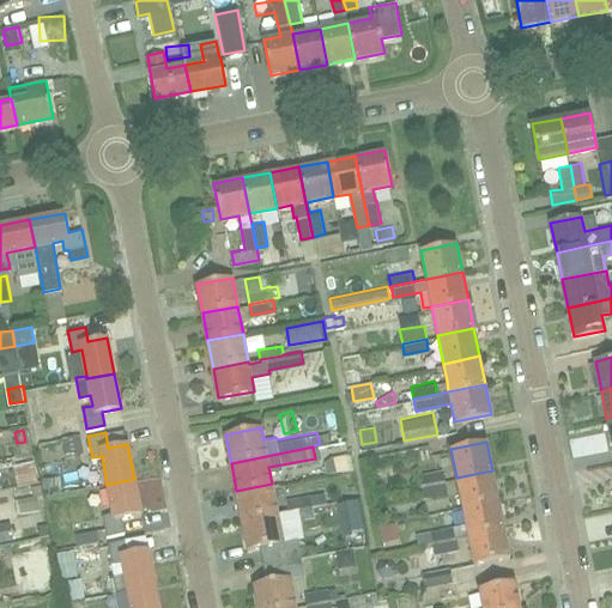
[(31,455),(35,479),(56,475),(53,453),(31,455)]
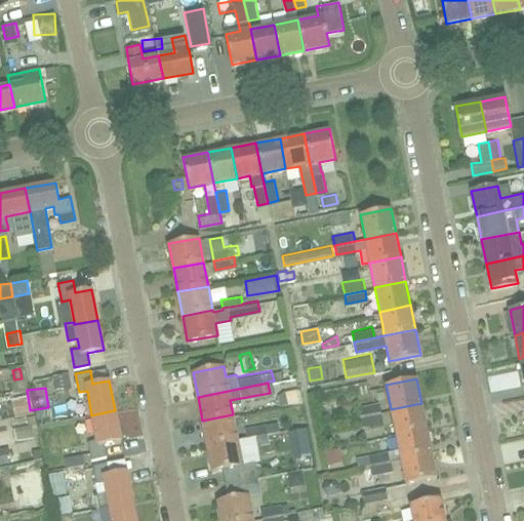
[(360,414),(381,410),(379,400),(358,404),(360,414)]
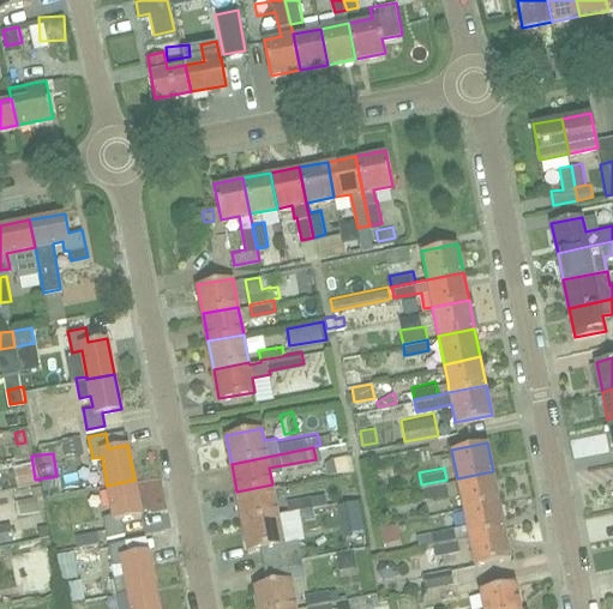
[(499,499),(493,471),(457,478),(462,506),(499,499)]
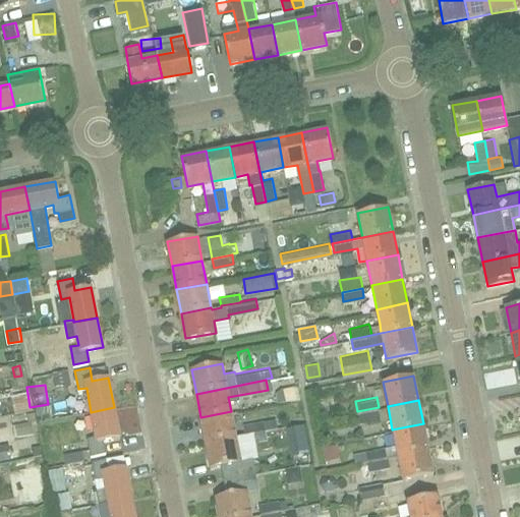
[(16,407),(18,417),(24,416),(23,406),(16,407)]
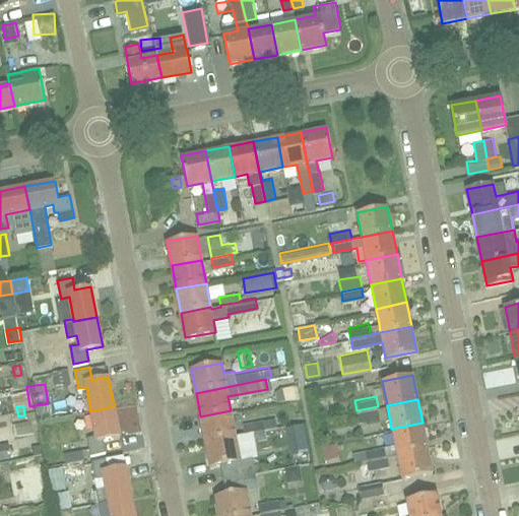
[(114,406),(90,411),(95,435),(87,436),(90,454),(106,451),(103,440),(119,437),(114,406)]
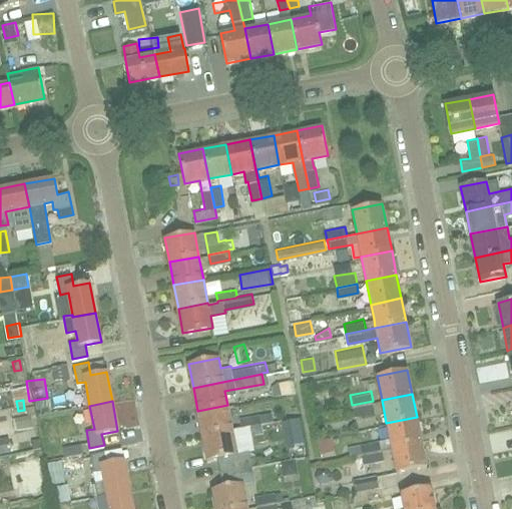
[(373,401),(352,405),(353,405),(341,408),(342,414),(354,411),(355,415),(375,411),(373,401)]
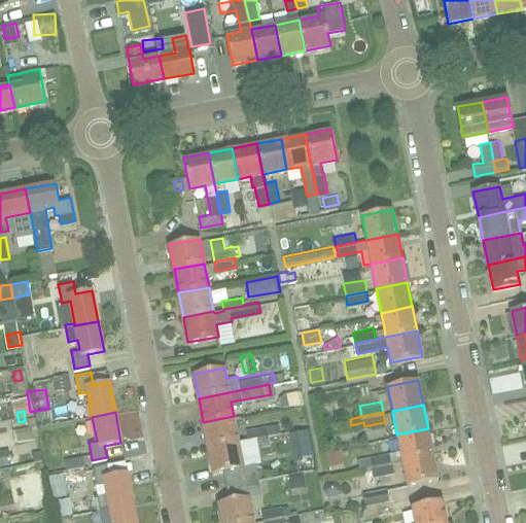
[(208,447),(239,441),(234,416),(203,422),(208,447)]
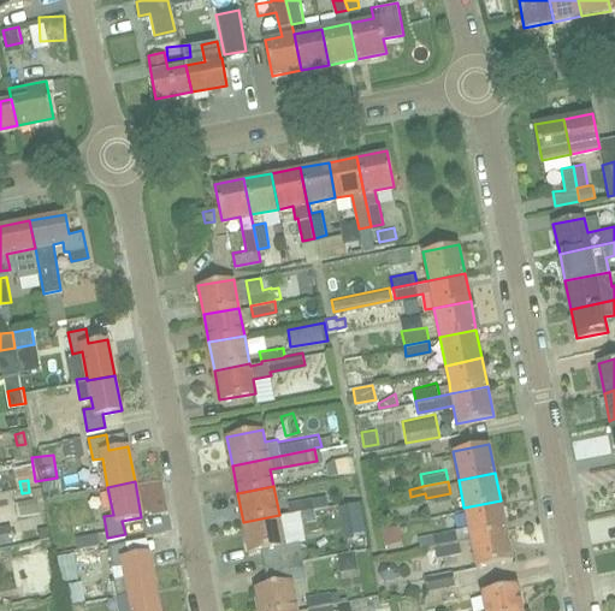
[(22,493),(24,504),(31,503),(29,492),(22,493)]
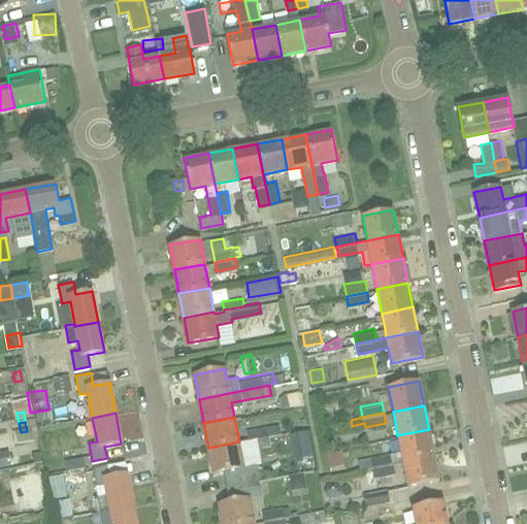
[(269,434),(267,426),(267,424),(245,428),(248,438),(269,434)]
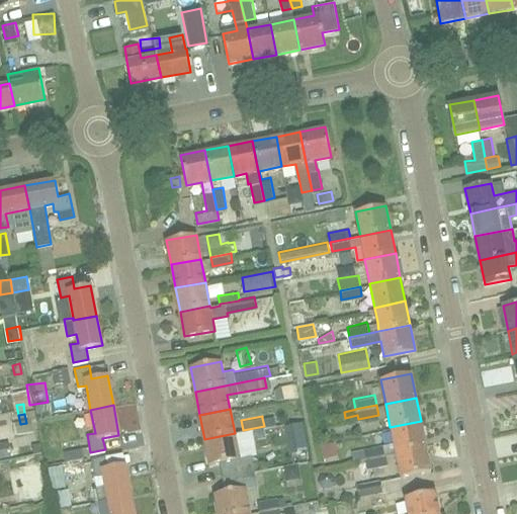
[(284,425),(287,438),(304,435),(300,421),(297,422),(284,425)]
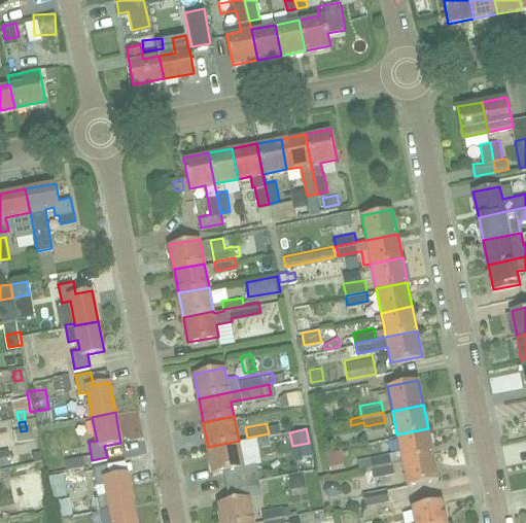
[(428,428),(396,434),(399,449),(389,451),(389,450),(357,458),(360,468),(372,465),(392,460),(401,458),(433,452),(428,428)]
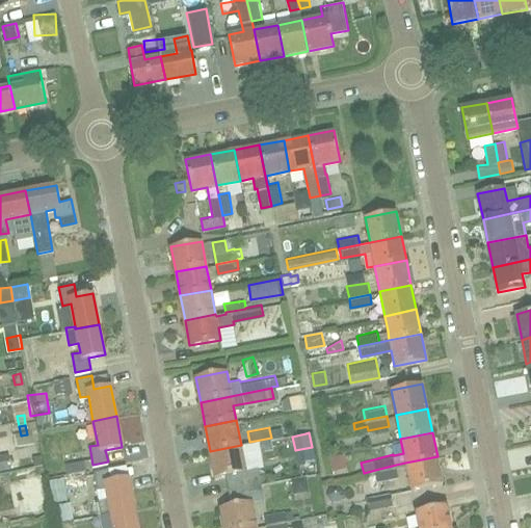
[(241,445),(210,451),(215,476),(245,470),(243,454),(272,449),(271,440),(241,445)]
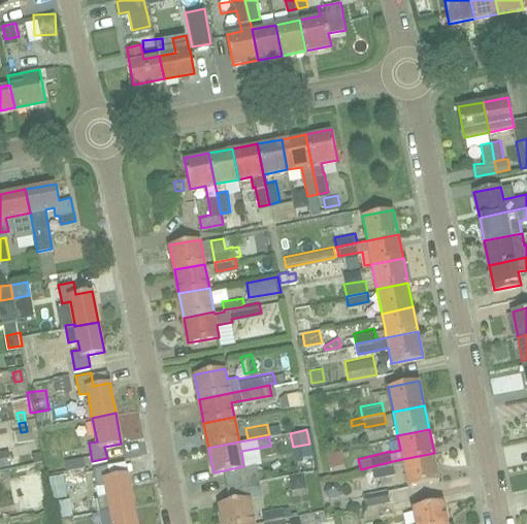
[(0,461),(28,457),(26,443),(0,446),(0,461)]
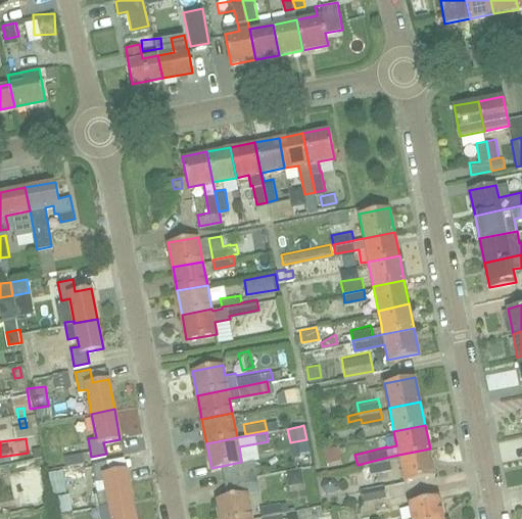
[(298,447),(269,452),(273,488),(303,485),(298,447)]
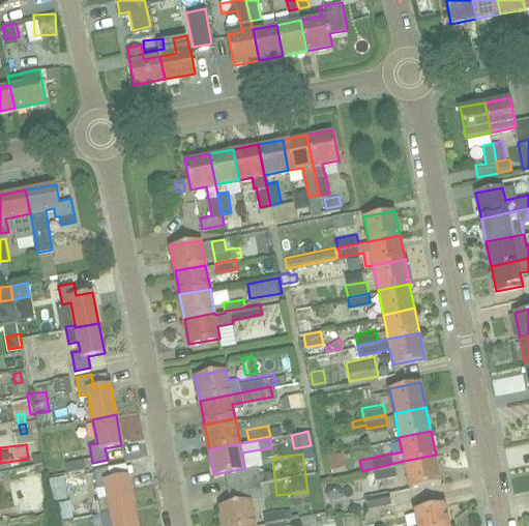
[(436,455),(404,461),(409,487),(440,480),(436,455)]
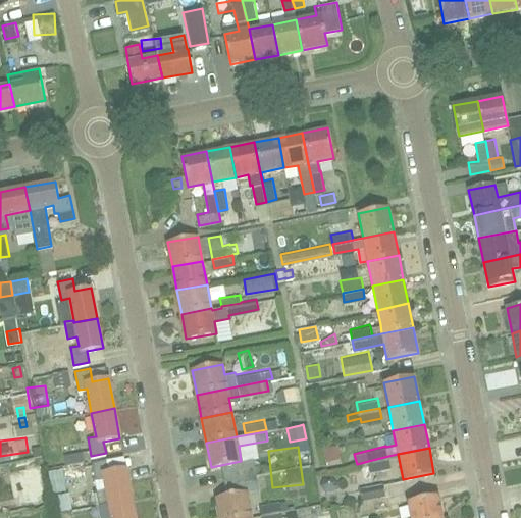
[(54,449),(36,454),(43,483),(61,479),(54,449)]
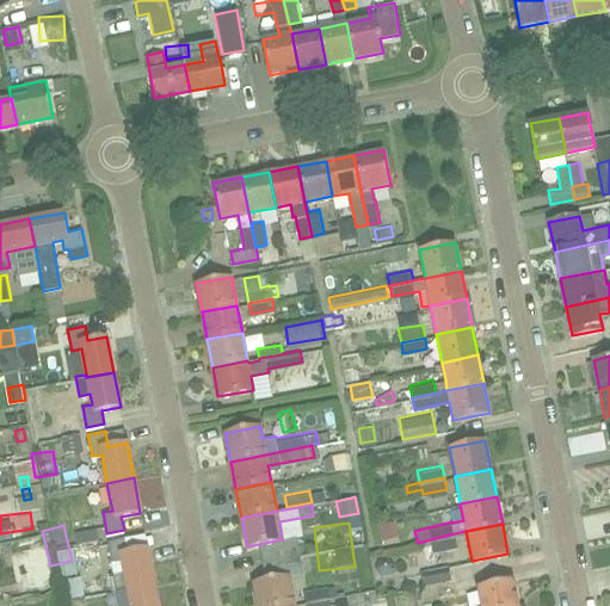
[(455,533),(431,539),(435,551),(458,545),(455,533)]
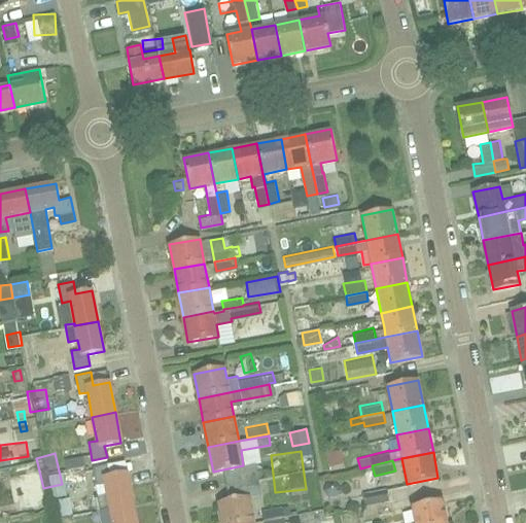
[(110,508),(133,503),(127,473),(110,476),(108,463),(93,466),(97,485),(105,483),(110,508)]
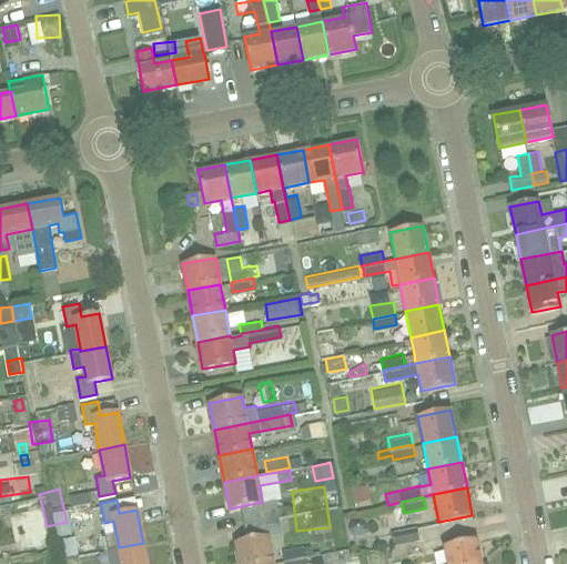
[(30,532),(46,527),(40,509),(26,513),(30,532)]
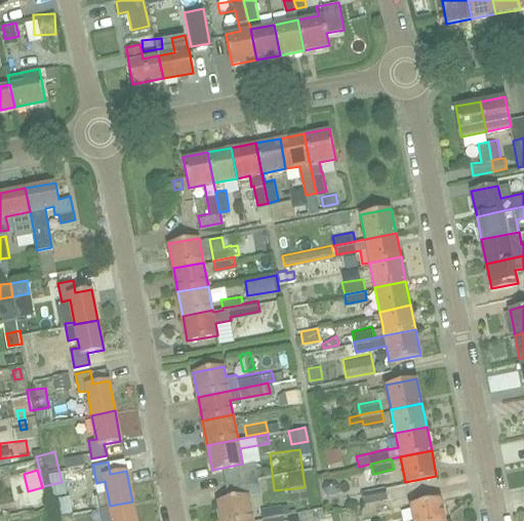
[(338,484),(333,478),(325,480),(322,487),(327,493),(335,492),(338,484)]
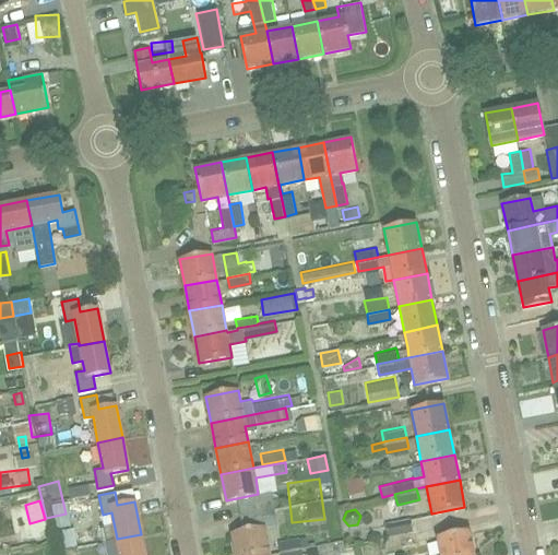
[(398,536),(400,547),(432,539),(427,517),(405,521),(408,534),(398,536)]
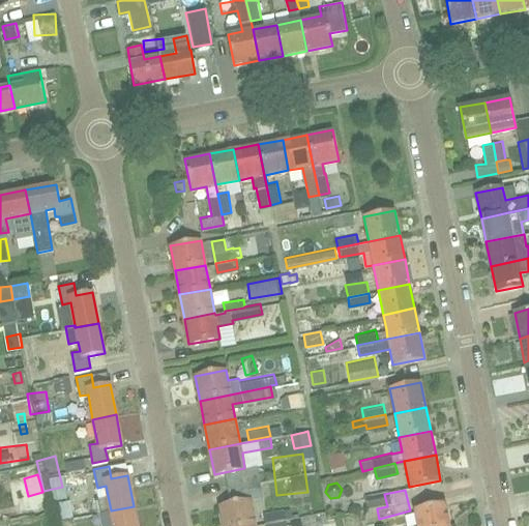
[(224,525),(248,525),(256,525),(251,499),(219,505),(224,525)]
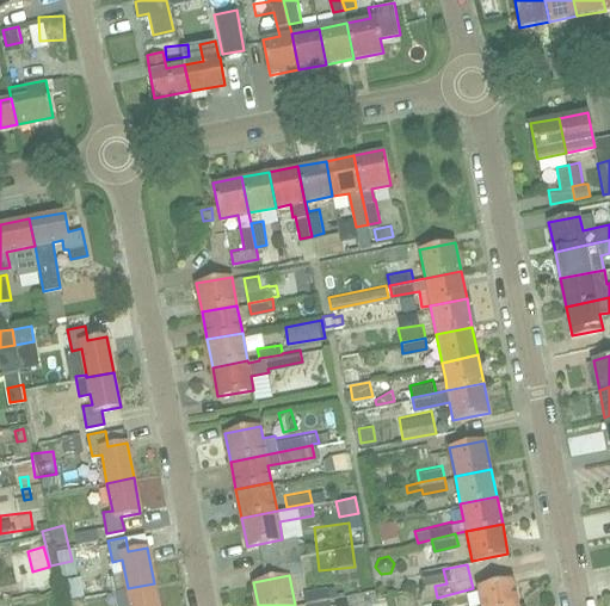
[(481,605),(518,605),(513,579),(478,586),(481,605)]
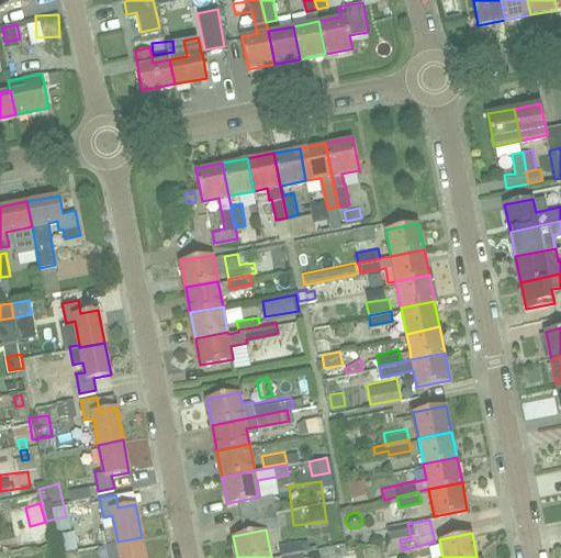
[(145,557),(142,537),(118,542),(120,557),(145,557)]
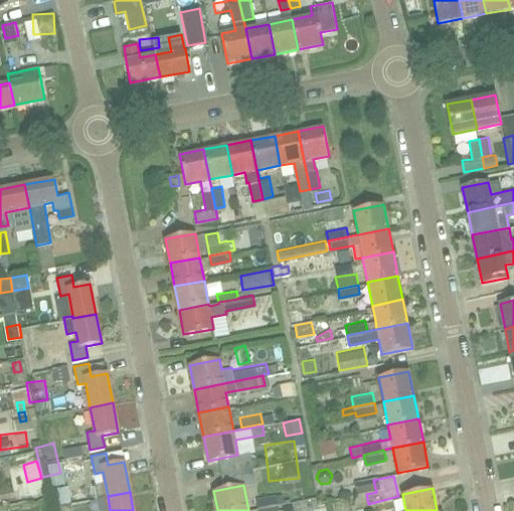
[(275,492),(255,496),(258,508),(278,504),(275,492)]
